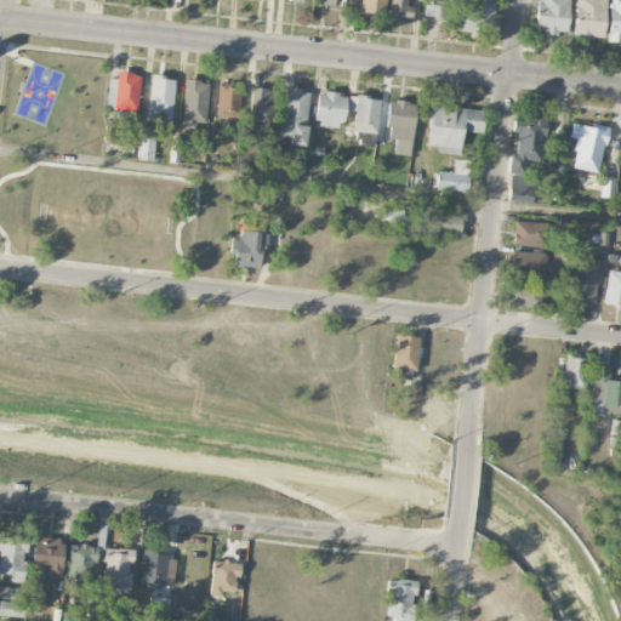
[(386,0),(359,0),(359,12),(386,13),(386,0)]
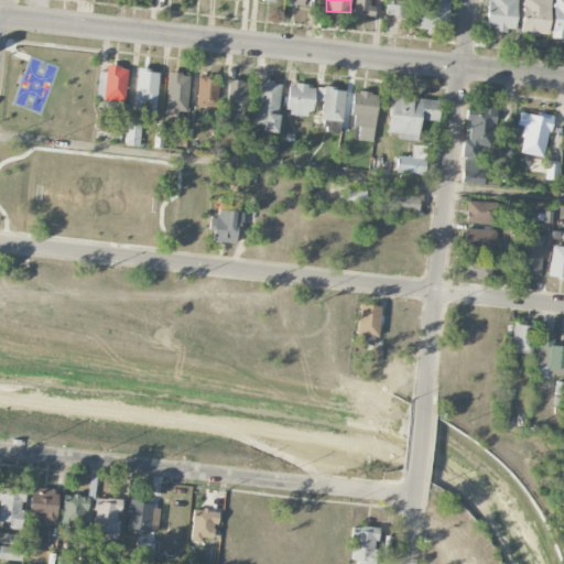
[(355,0),(354,15),(372,17),(373,0),(355,0)]
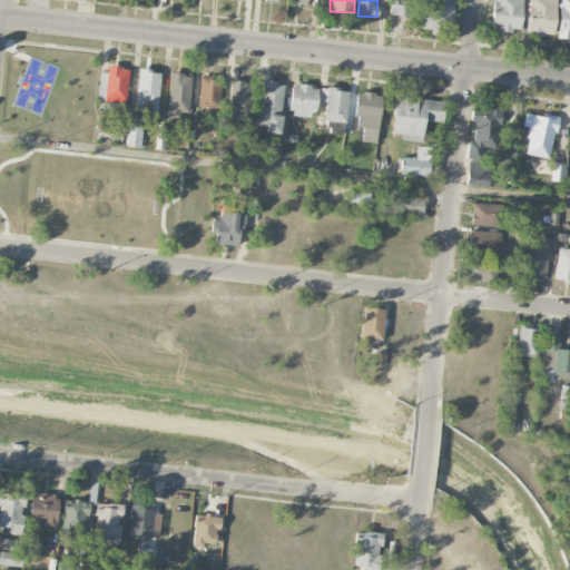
[(390,0),(390,17),(414,18),(414,0),(390,0)]
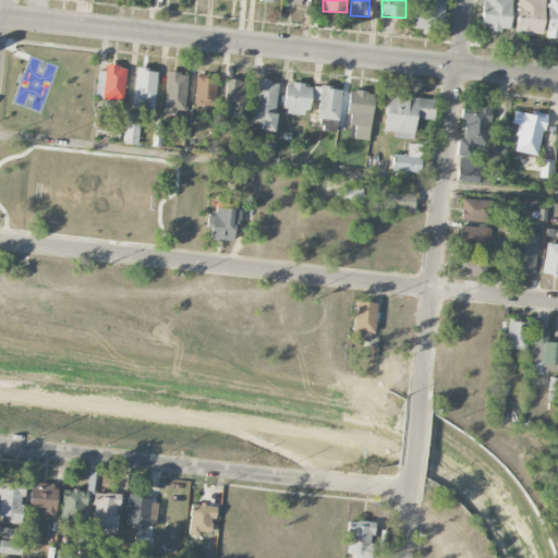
[(414,0),(413,28),(422,29),(422,32),(445,33),(446,0),(414,0)]
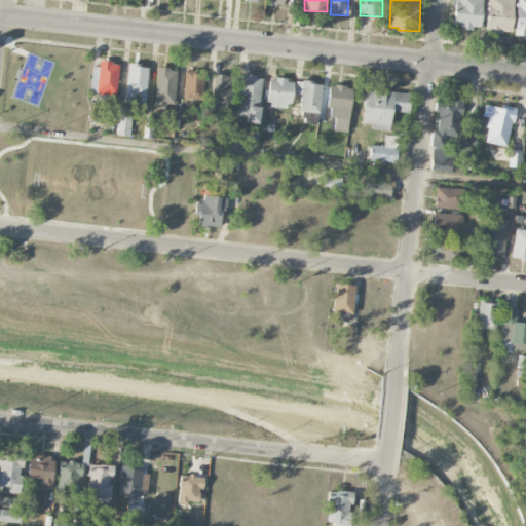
[(482,0),(454,0),(454,28),(481,29),(482,0)]
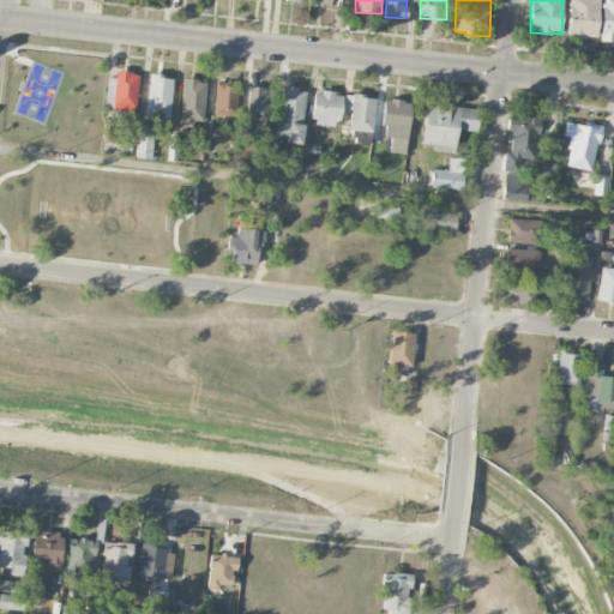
[(597,40),(599,0),(569,0),(567,37),(597,40)]
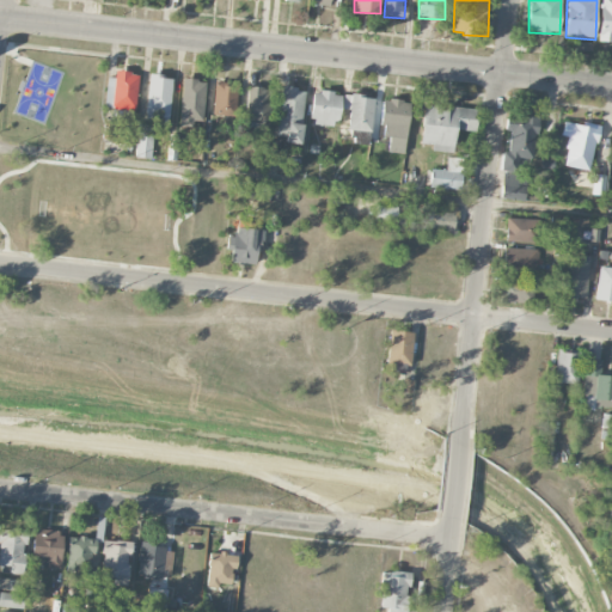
[(611,40),(611,0),(601,0),(600,40),(611,40)]
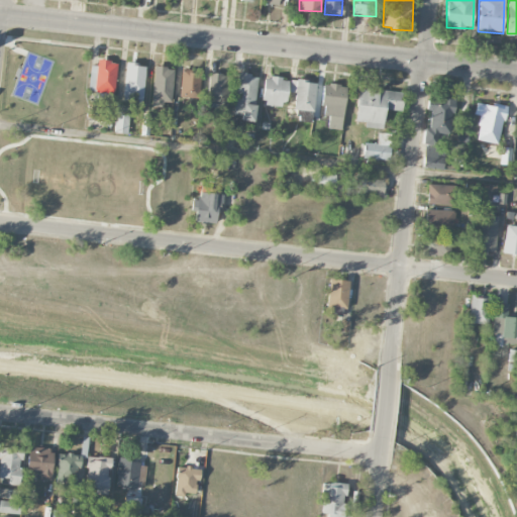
[(112,95),(118,63),(97,60),(96,67),(92,66),(87,90),(112,95)]
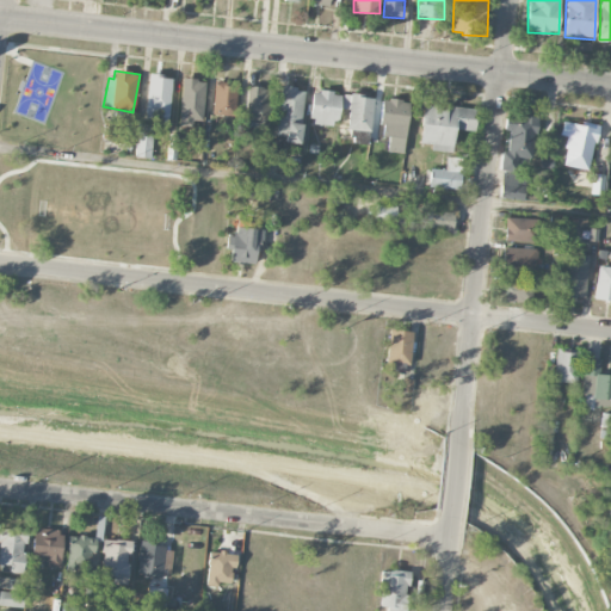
[(172,78),(149,75),(144,118),(167,121),(172,78)]
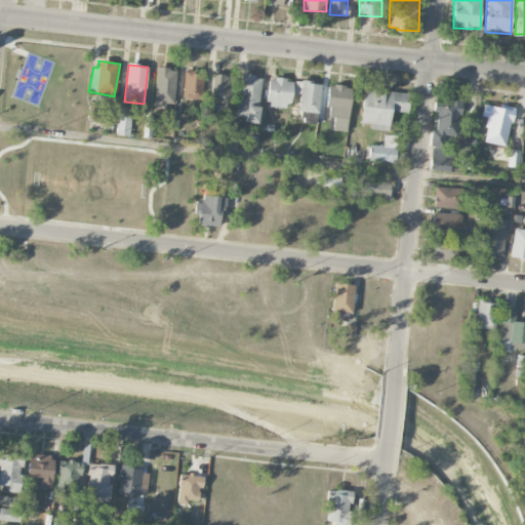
[(173,105),(176,70),(156,68),(153,107),(164,108),(164,104),(173,105)]
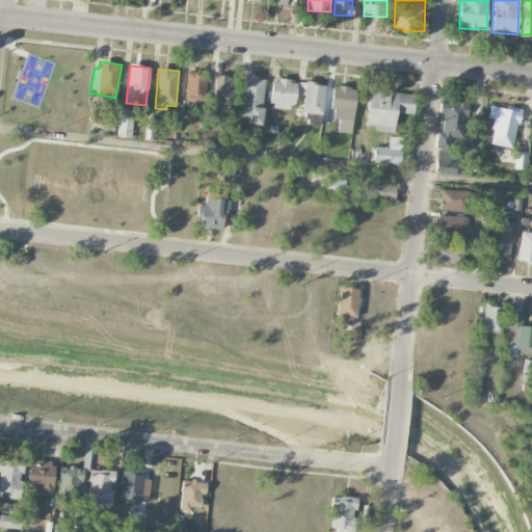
[(185,101),(205,101),(206,73),(186,72),(185,101)]
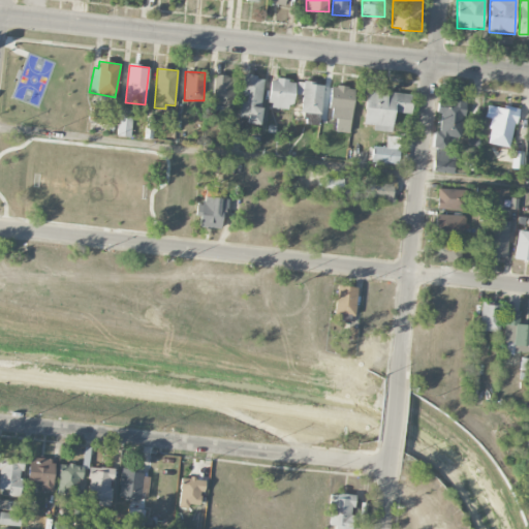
[(231,112),(232,76),(214,75),(213,102),(220,102),(220,111),(231,112)]
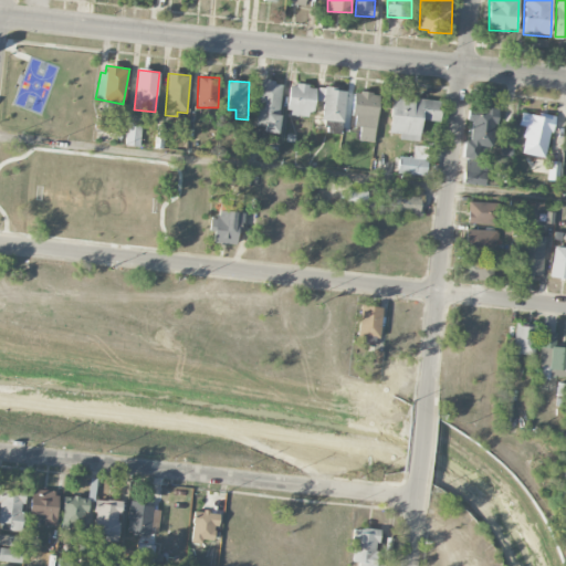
[(261,81),(254,128),(276,132),(282,83),(261,81)]
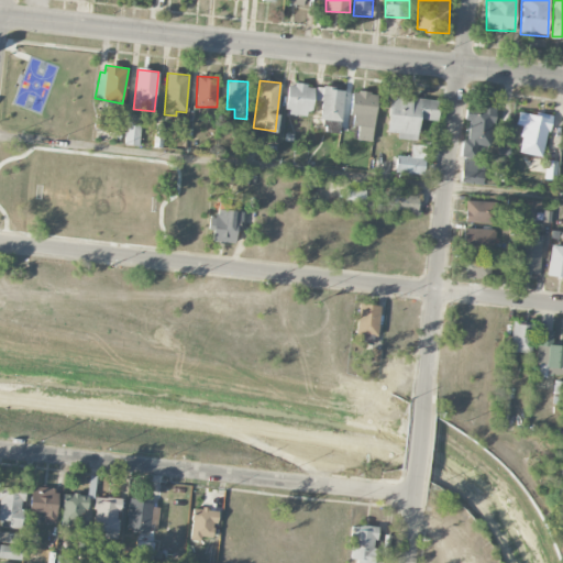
[(285,113),(312,114),(313,86),(287,85),(285,113)]
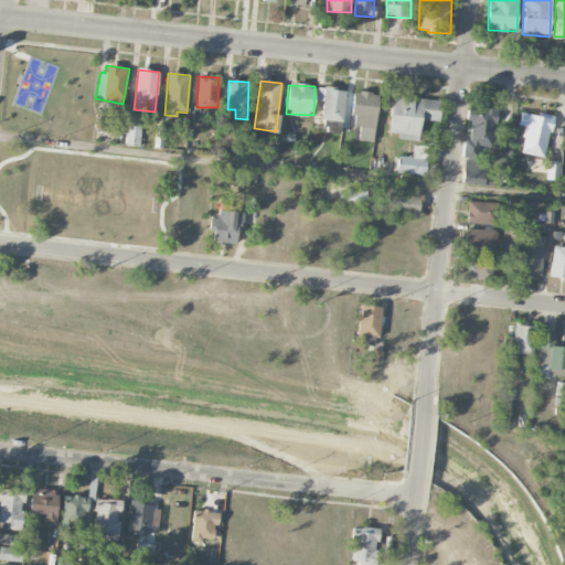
[(345,91),(324,88),(320,119),(341,123),(345,91)]
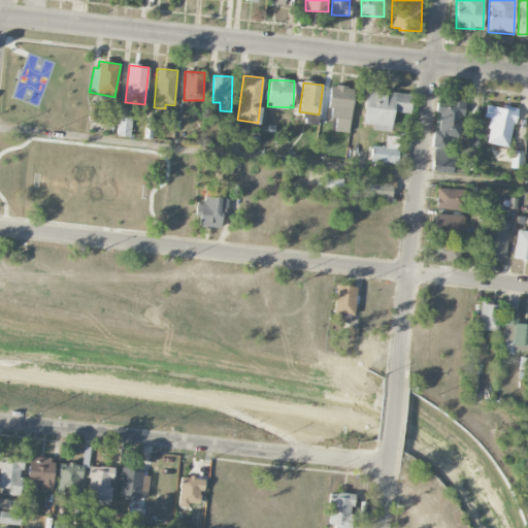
[(327,118),(336,119),(334,131),(349,132),(354,88),(330,86),(327,118)]
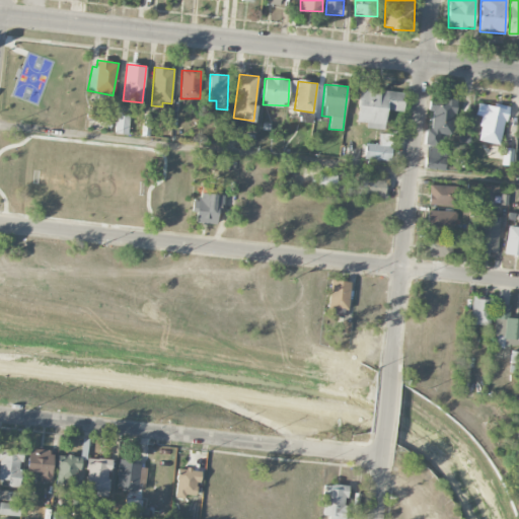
[(403,92),(358,90),(356,122),(366,123),(365,128),(384,130),(385,109),(402,112),(403,92)]
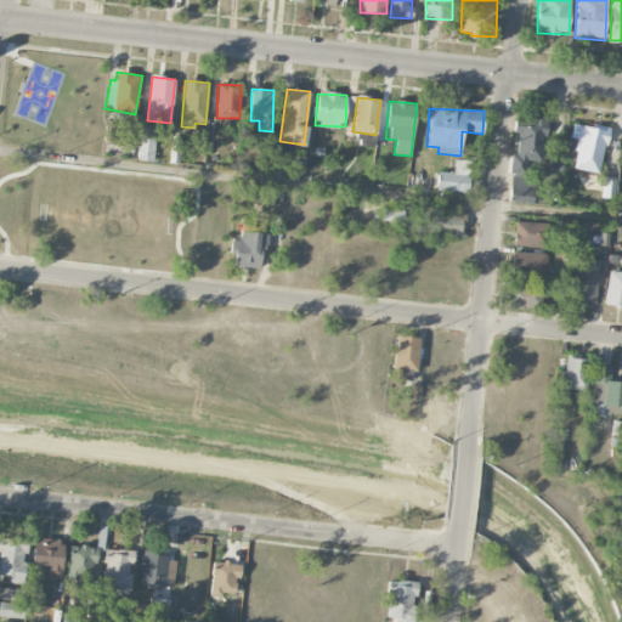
[(543,163),(544,118),(513,118),(513,133),(518,134),(518,156),(509,154),(508,174),(525,175),(525,162),(543,163)]
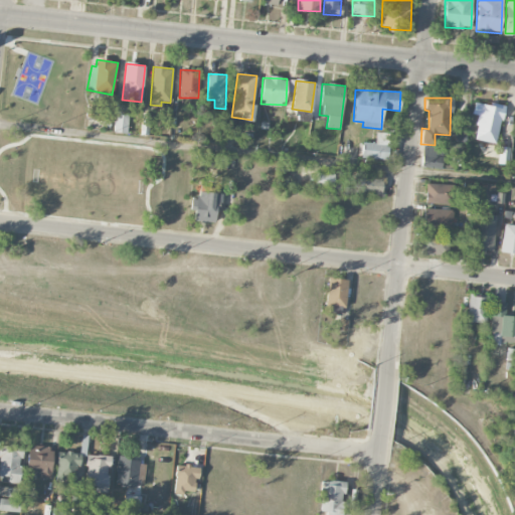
[(497,144),(504,107),(474,102),(472,114),(478,116),(474,140),(497,144)]
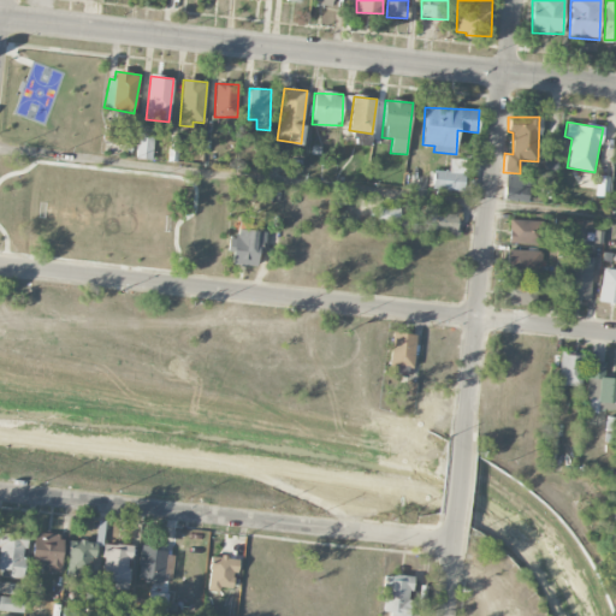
[(136,158),(153,159),(154,125),(137,125),(136,158)]
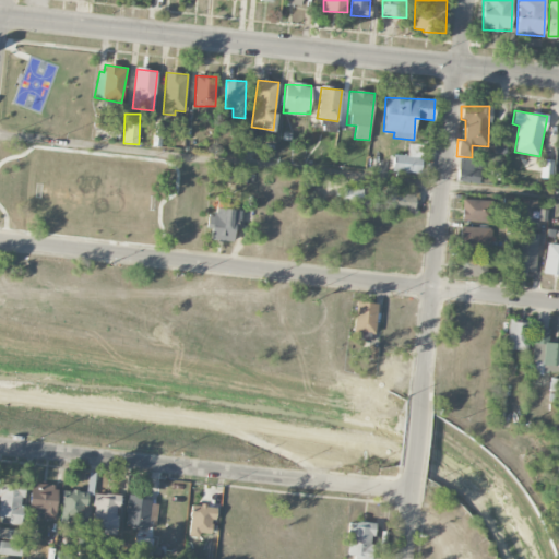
[(420,174),(421,157),(427,157),(428,145),(408,144),(407,155),(393,154),(392,173),(420,174)]
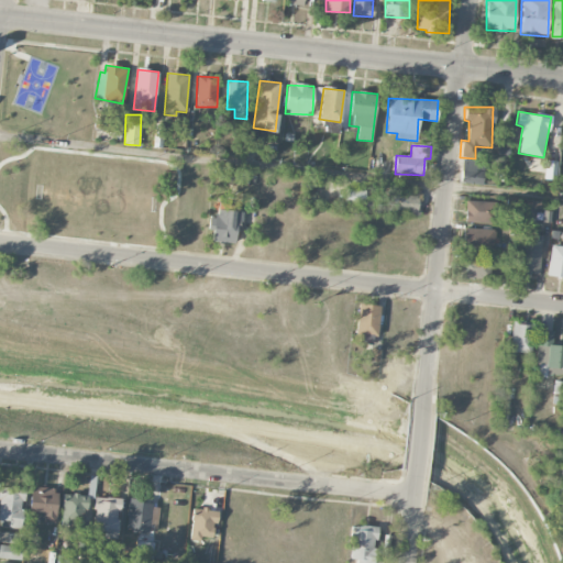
[(461,183),(482,185),(484,162),(462,159),(461,183)]
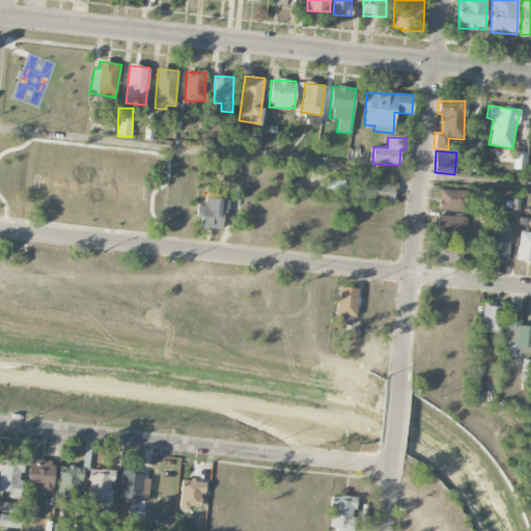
[(525,151),(514,151),(513,169),(525,170),(525,151)]
